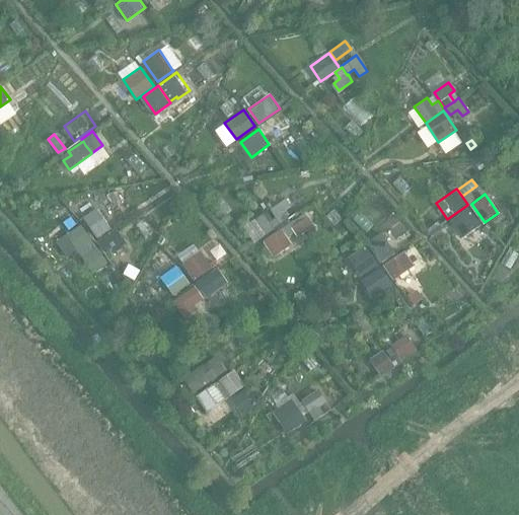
[(285,199),(271,208),(276,217),(280,223),(288,218),(283,210),(289,206),(285,199)]
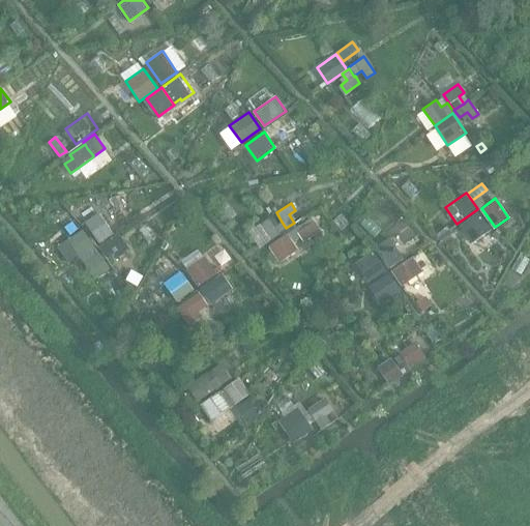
[(85,221),(99,242),(113,233),(98,211),(85,221)]
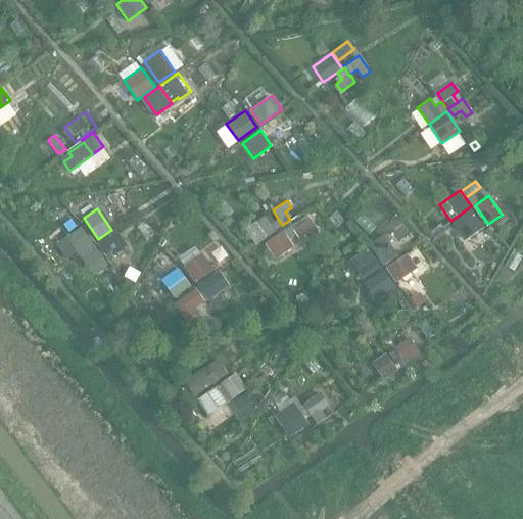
[(471,208),(453,222),(465,239),(483,226),(471,208)]
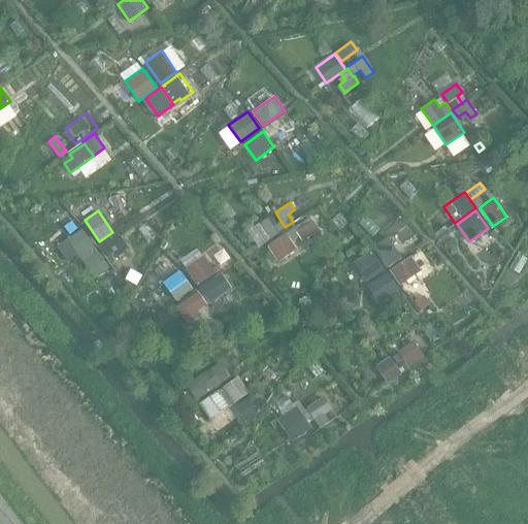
[(310,217),(286,233),(291,240),(299,235),(302,239),(319,228),(312,220),(310,217)]
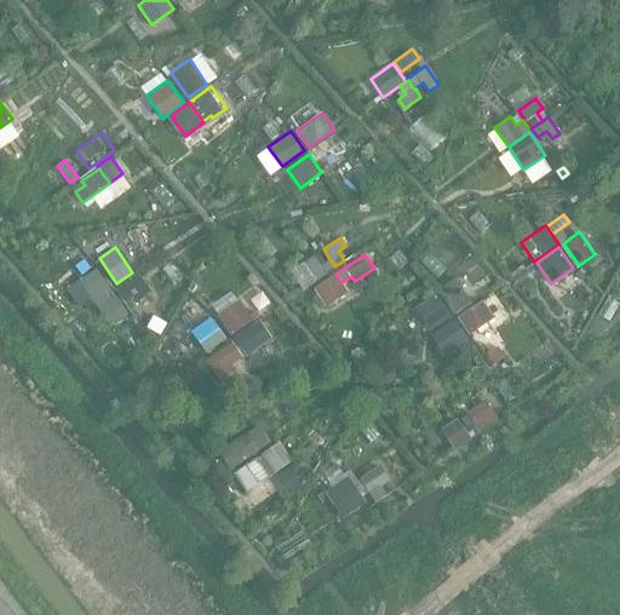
[(305,260),(317,279),(326,272),(334,266),(329,259),(320,265),(314,256),(305,260)]
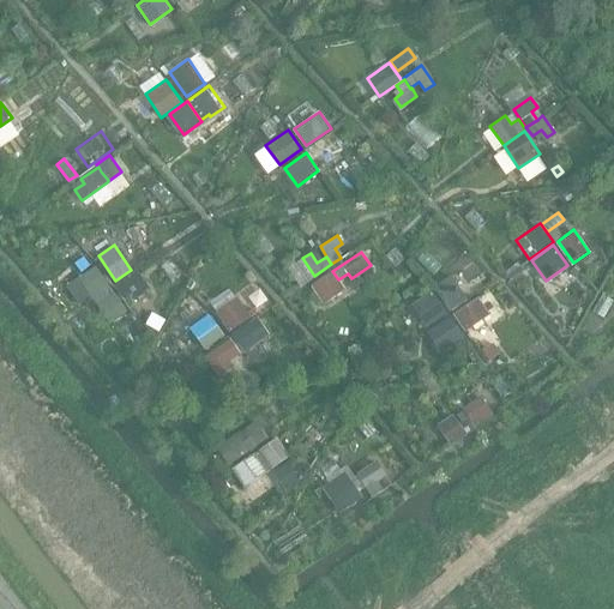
[(96,265),(79,277),(91,294),(97,305),(109,321),(126,309),(96,265)]
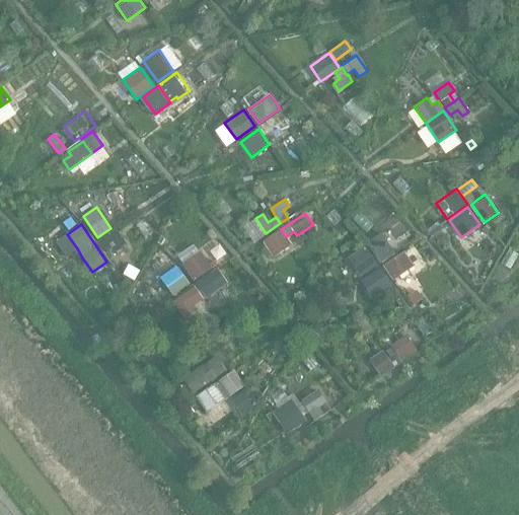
[(99,239),(96,241),(101,248),(102,248),(108,244),(114,251),(121,246),(127,242),(116,227),(110,231),(103,236),(99,239)]
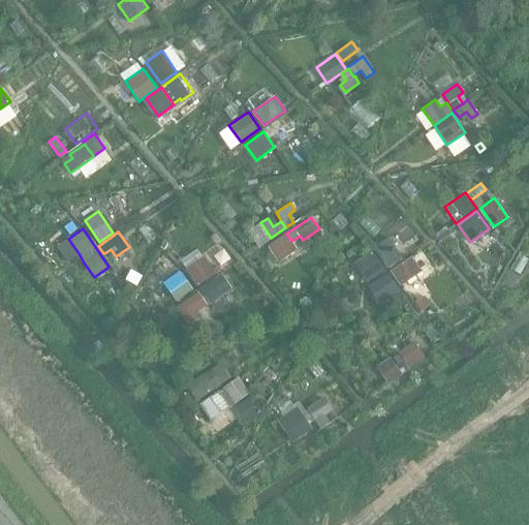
[(286,234),(269,246),(280,261),(298,249),(291,241),(286,234)]
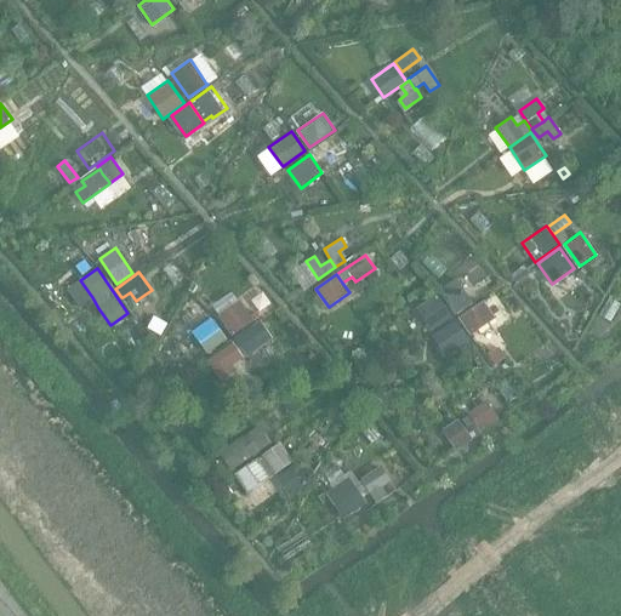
[(459,280),(443,291),(459,314),(473,303),(459,280)]
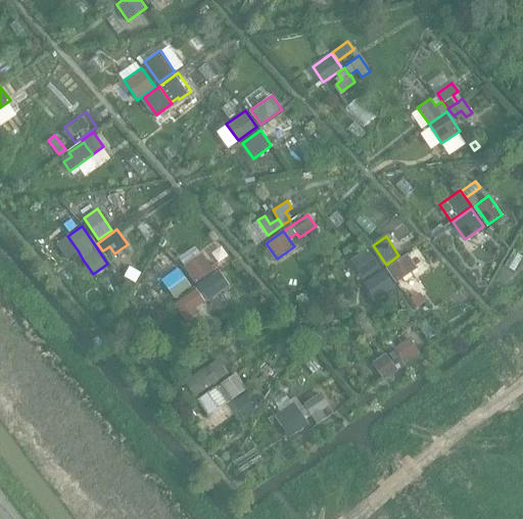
[(369,248),(352,258),(365,277),(367,276),(381,267),(371,250),(369,248)]
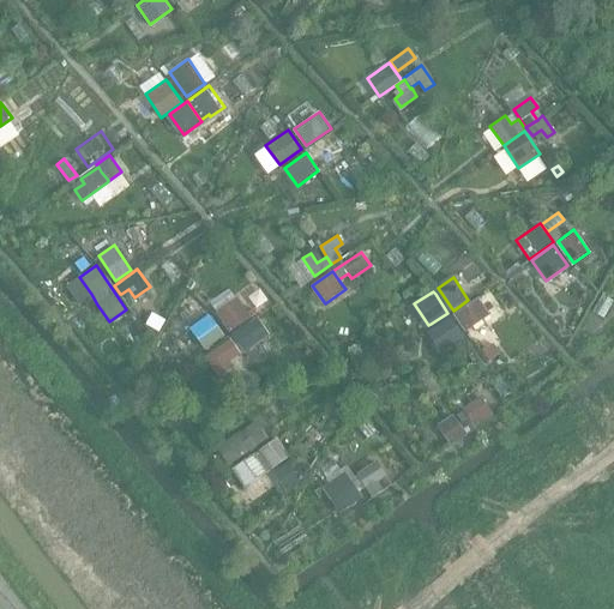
[(491,313),(479,295),(452,313),(464,330),(491,313)]
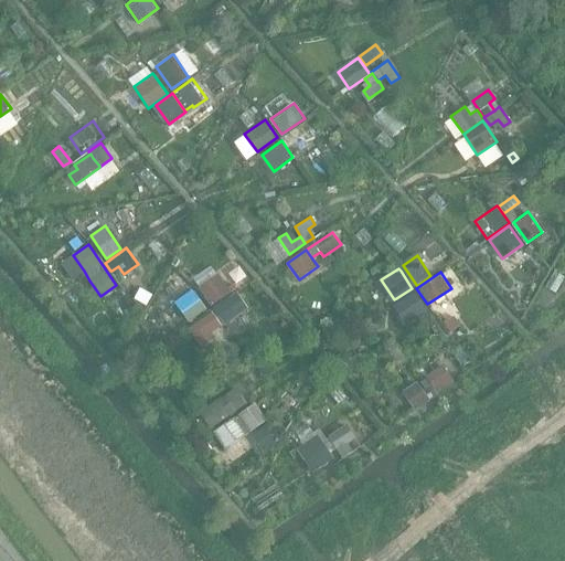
[(200,287),(212,304),(230,292),(219,274),(217,275),(200,287)]
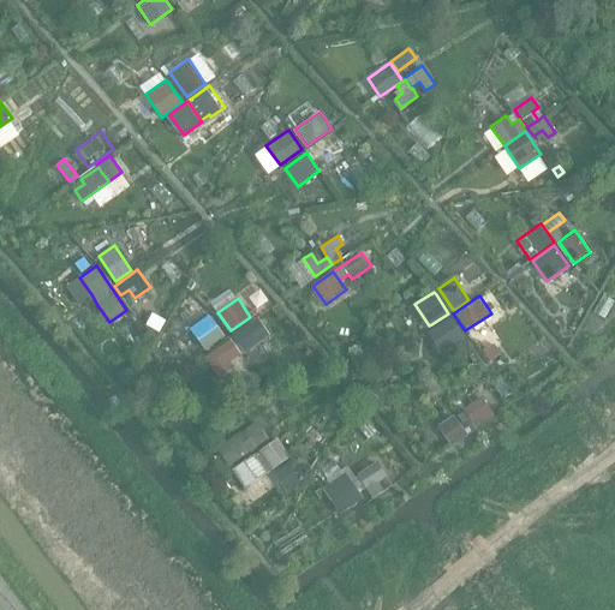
[(209,316),(192,328),(207,347),(224,335),(209,316)]
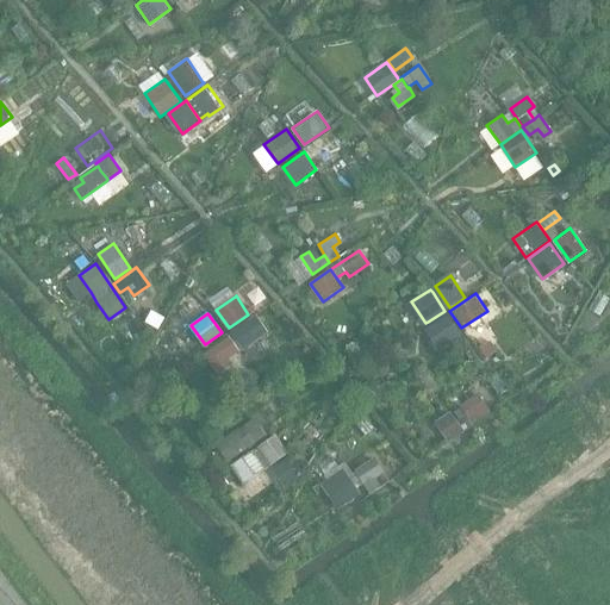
[(434,324),(425,330),(439,348),(460,334),(448,315),(434,324)]
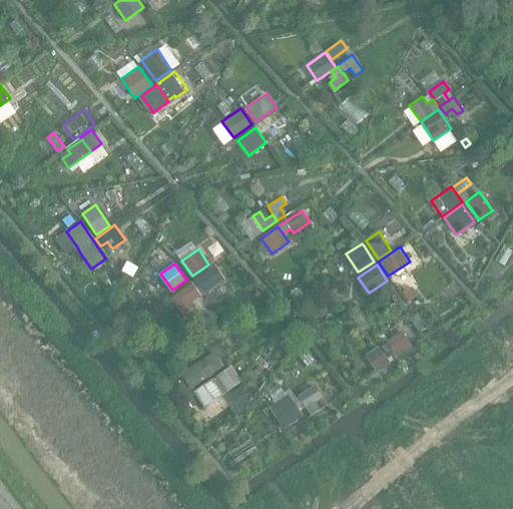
[(214,266),(195,280),(204,293),(223,279),(214,266)]
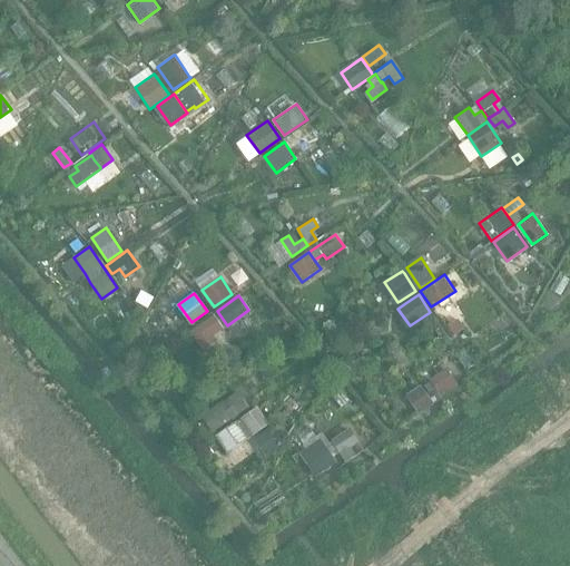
[(214,314),(190,331),(204,351),(216,341),(212,334),(223,327),(214,314)]
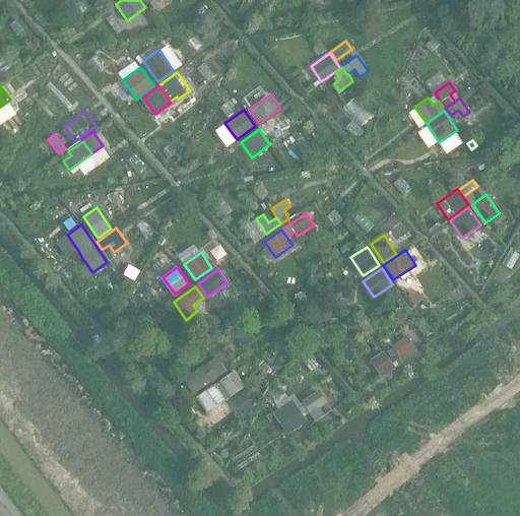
[(417,291),(409,296),(414,305),(424,299),(417,291)]
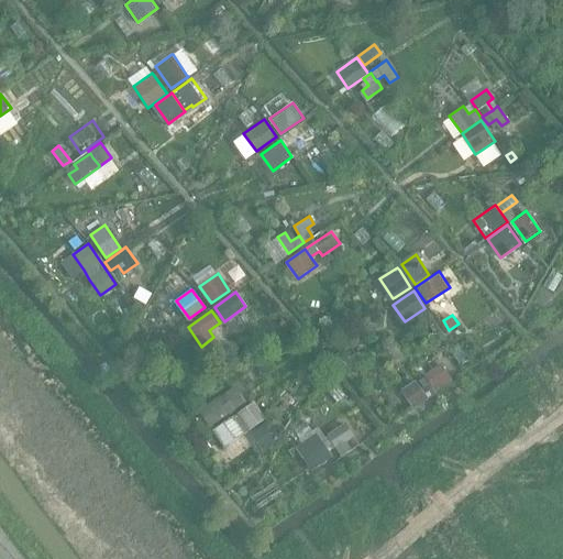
[(424,373),(423,374),(424,374),(435,391),(451,380),(444,370),(439,363),(424,373)]
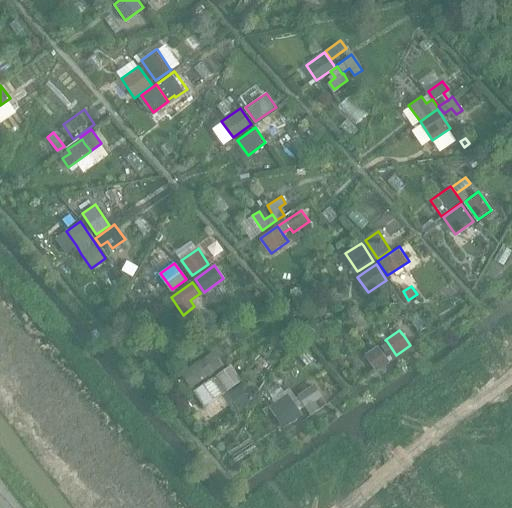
[(364,353),(376,371),(397,356),(396,355),(386,340),(381,344),(385,350),(382,351),(377,344),(364,353)]
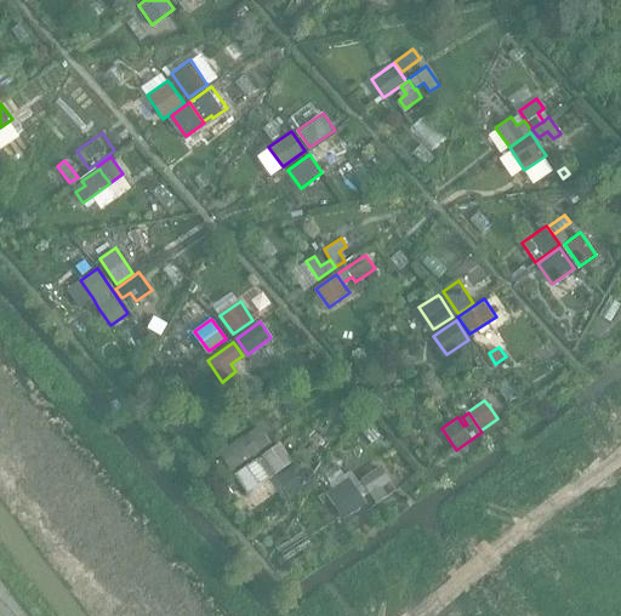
[(240,437),(254,454),(272,441),(260,423),(240,437)]
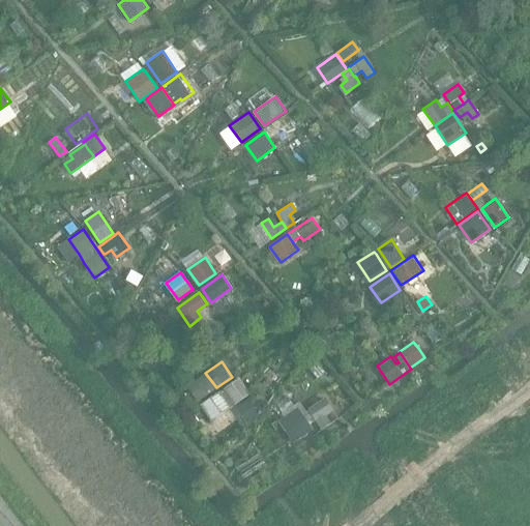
[(216,387),(205,373),(205,372),(186,384),(198,401),(216,387)]
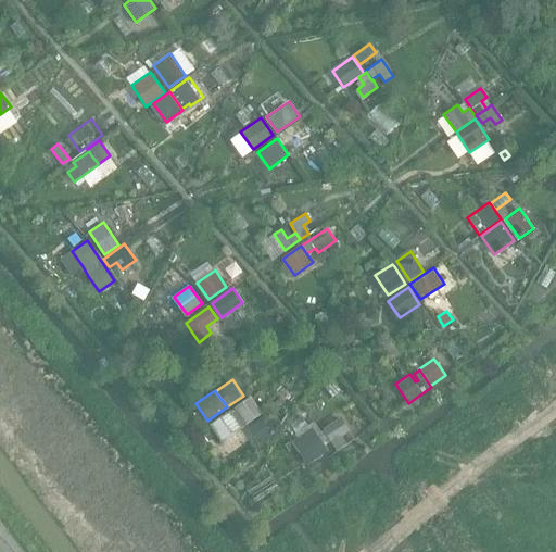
[(232,408),(244,424),(264,411),(252,394),(232,408)]
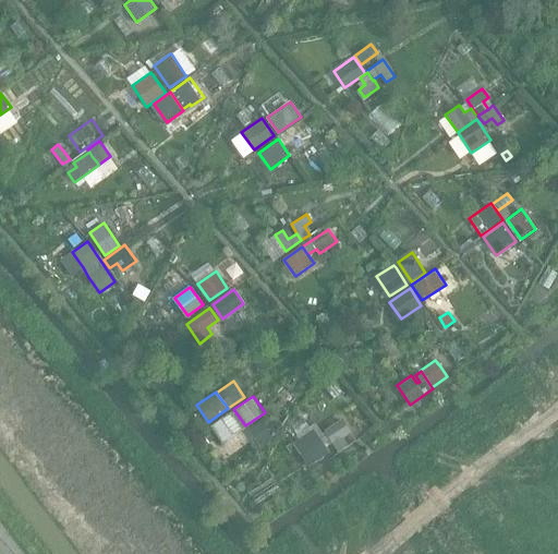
[(245,425),(233,409),(210,425),(222,442),(245,425)]
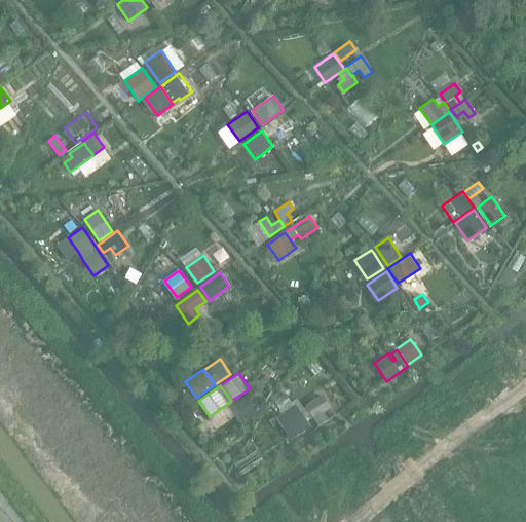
[(306,405),(304,407),(316,425),(318,424),(318,425),(329,419),(328,418),(336,414),(331,407),(331,406),(323,394),(305,405),(306,405)]
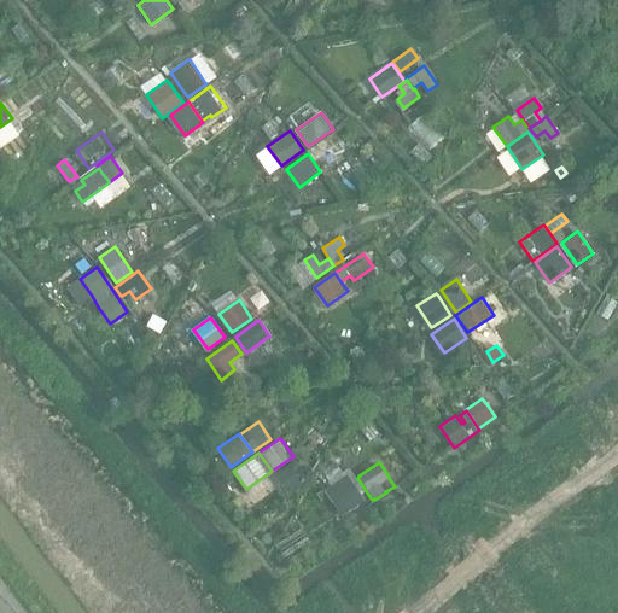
[(348,477),(326,491),(342,514),(363,500),(355,488),(348,477)]
